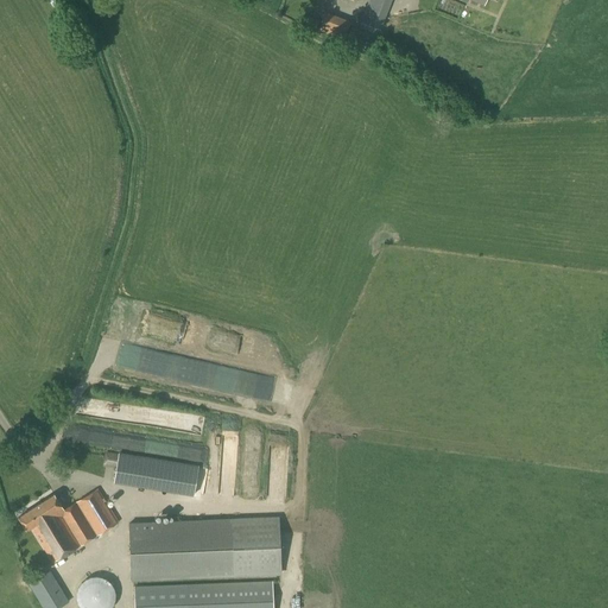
[(48,0),(59,19),(70,12),(62,0),(48,0)]
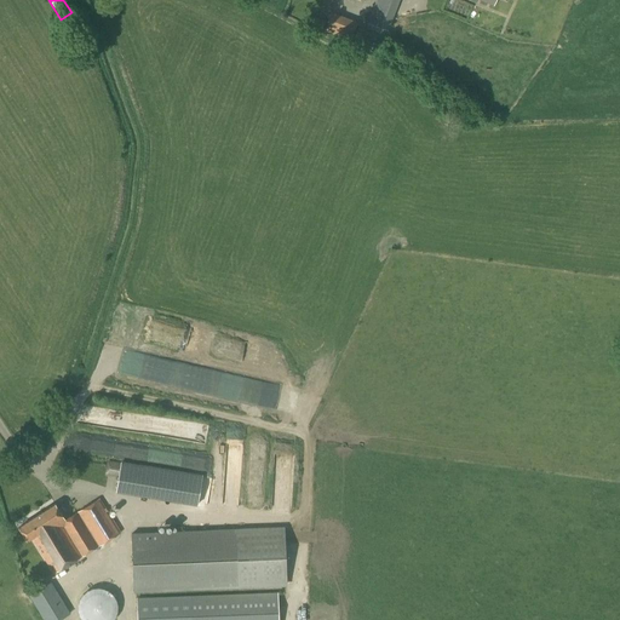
[(315,26),(322,29),(325,21),(317,18),(315,26)]
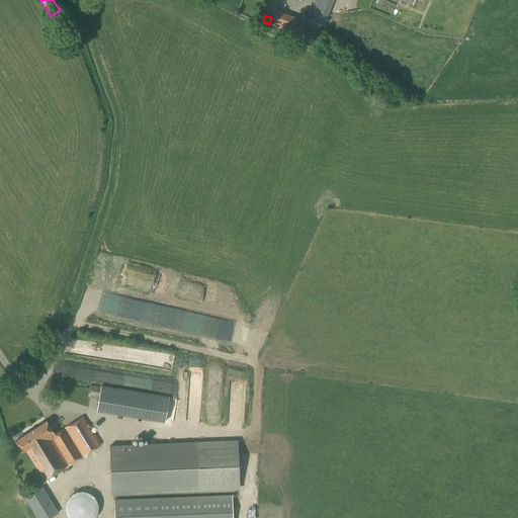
[(164,423),(170,397),(128,391),(100,386),(96,411),(124,416),(164,423)]
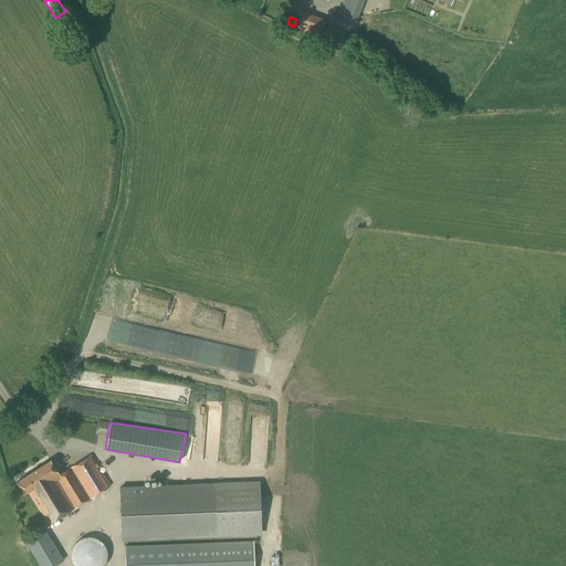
[(109,486),(91,456),(59,475),(50,461),(17,481),(25,495),(30,493),(49,524),(109,486)]
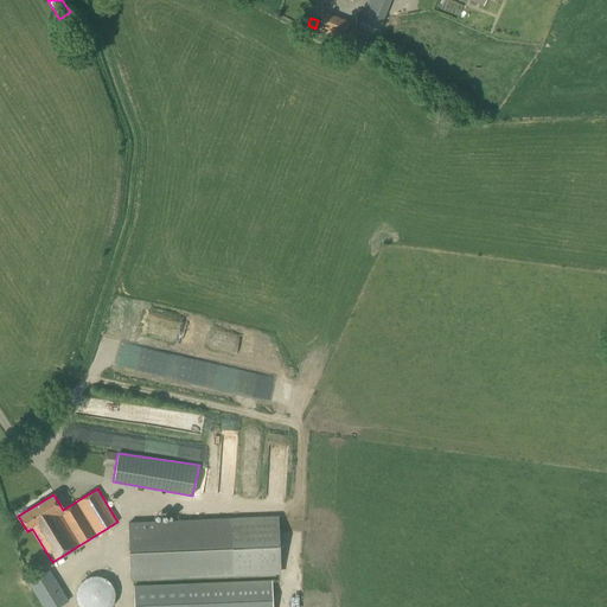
[(131,580),(280,574),(278,516),(128,522),(131,580)]
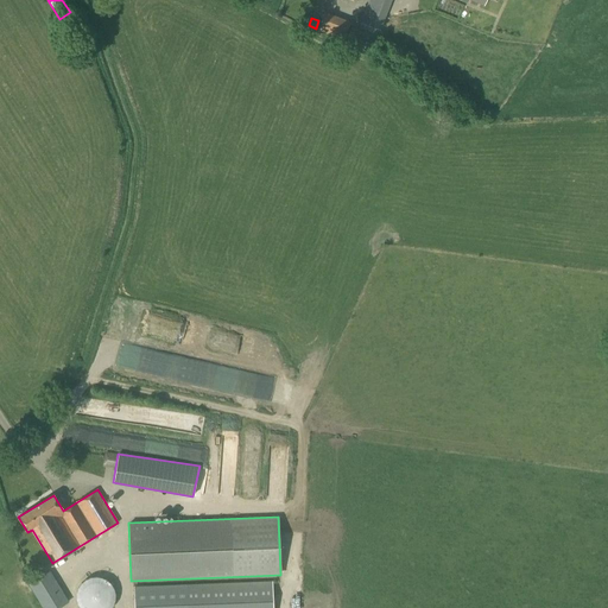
[(43,607),(57,607),(69,601),(50,571),(29,584),(43,607)]
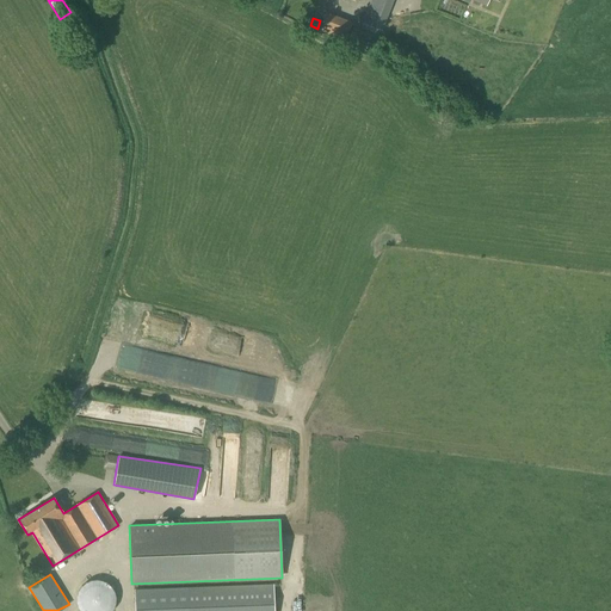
[(111,610),(112,610),(115,608),(116,604),(116,600),(116,597),(115,593),(113,591),(112,587),(110,585),(107,582),(105,581),(102,580),(98,579),(96,579),(92,580),(88,581),(86,582),(82,585),(80,587),(79,590),(78,592),(76,596),(76,599),(76,603),(78,606),(79,609),(80,610),(111,610)]
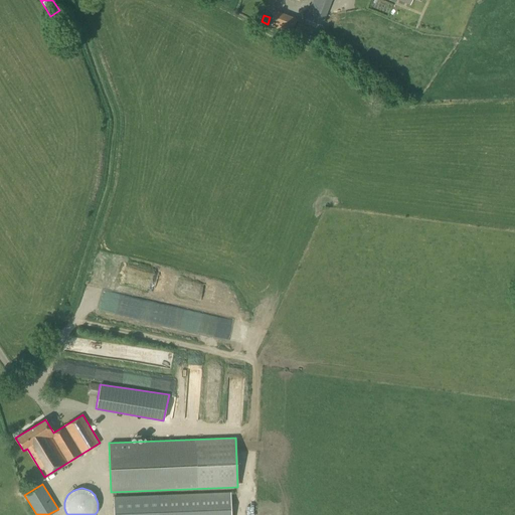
[(230,514),(230,492),(114,496),(114,514),(230,514)]
